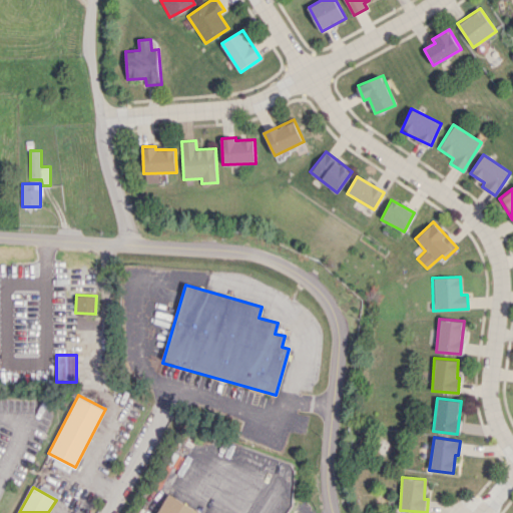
[(202,512),(203,512),(166,493),(155,512),(202,512)]
